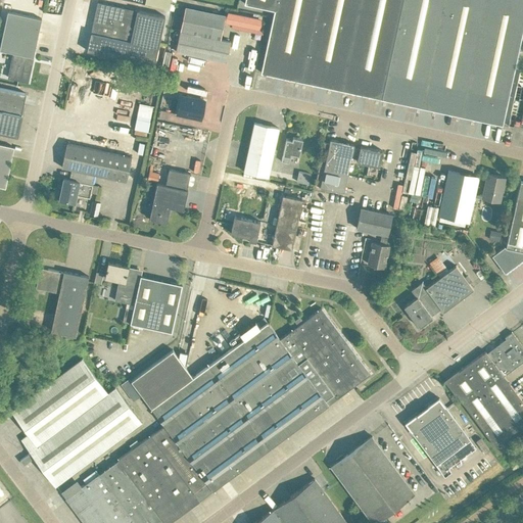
[(275,9),(260,72),(495,123),(502,124),(507,103),(522,24),(522,0),(244,0),(244,3),(275,9)]
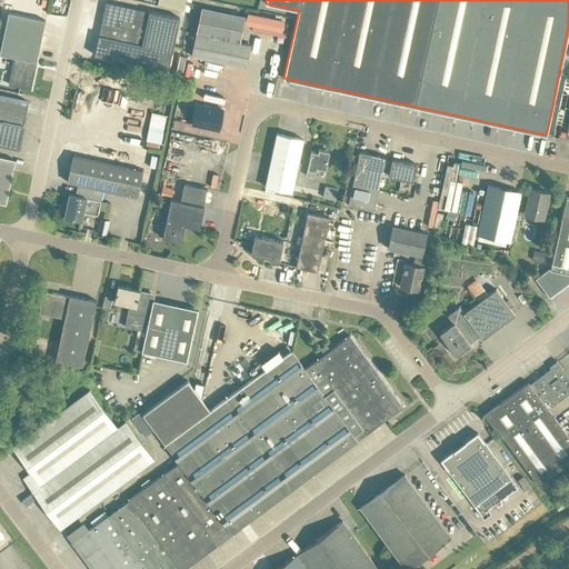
[(101,22),(95,55),(151,67),(152,62),(169,66),(179,17),(106,1),(103,16),(98,15),(97,21),(101,22)]
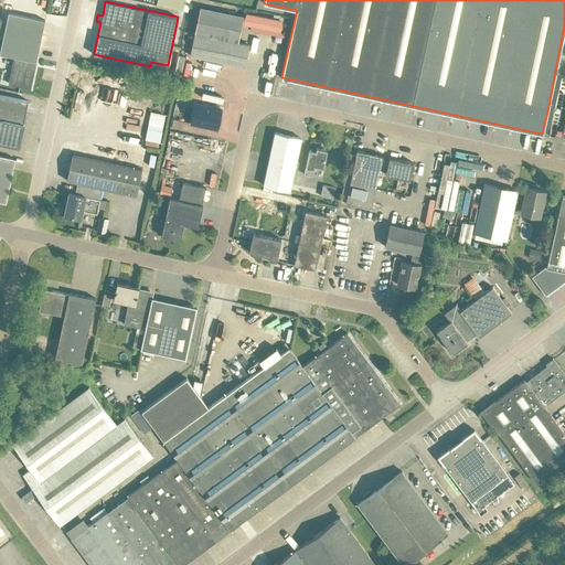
[(248,44),(237,42),(243,16),(200,7),(190,54),(244,66),(248,44)]
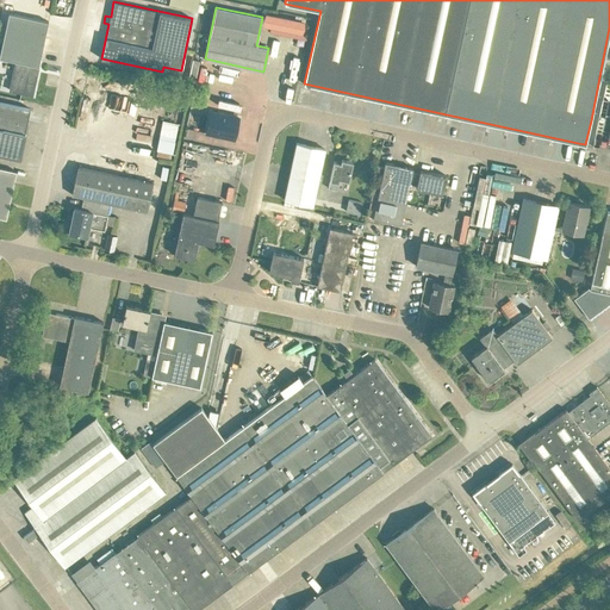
[(0,50),(0,57),(16,61),(8,89),(32,94),(48,22),(8,13),(0,50)]
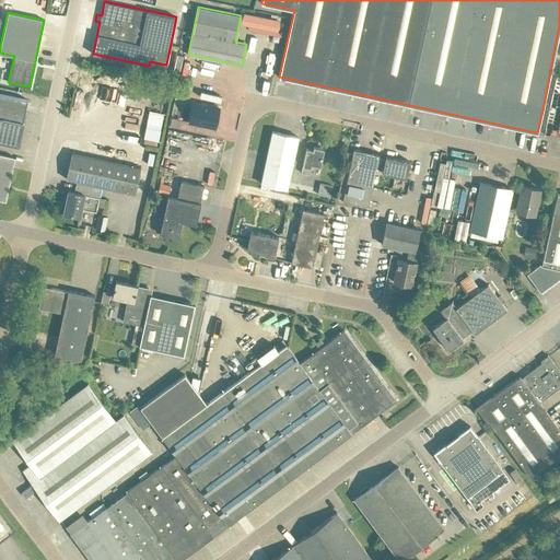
[(244,12),(242,24),(248,25),(247,28),(259,32),(260,27),(277,31),(279,20),(244,12)]
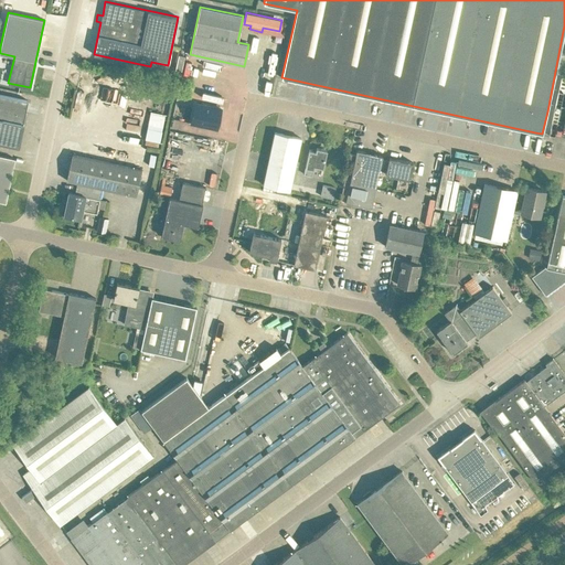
[(176,68),(181,71),(184,55),(178,54),(176,68)]
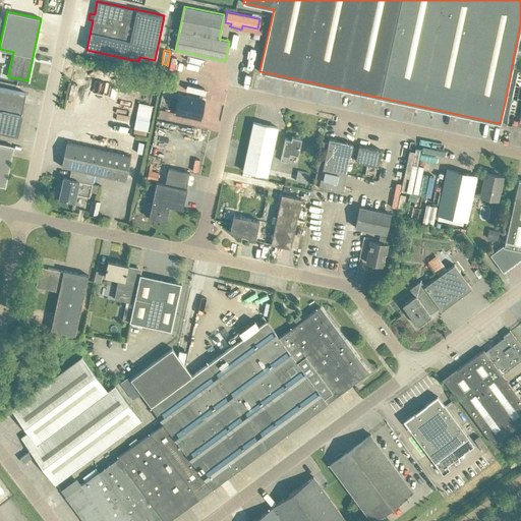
[(0,129),(15,133),(17,122),(19,113),(20,114),(25,93),(0,87),(0,129)]
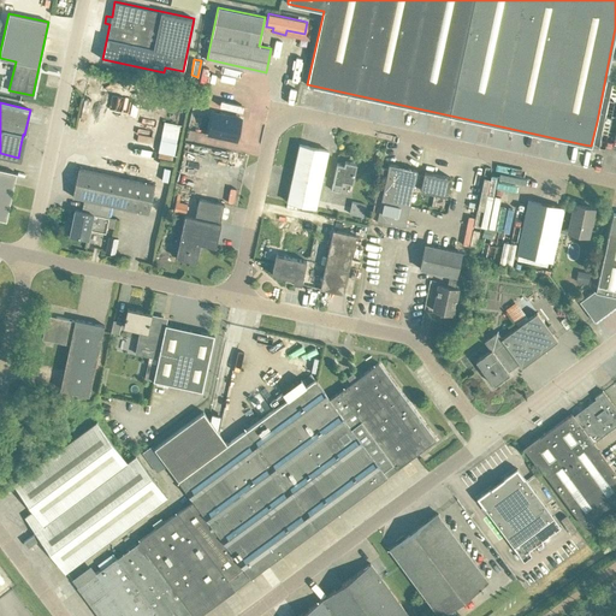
[(208,134),(237,140),(241,118),(238,118),(237,117),(231,116),(230,116),(212,112),(208,134)]
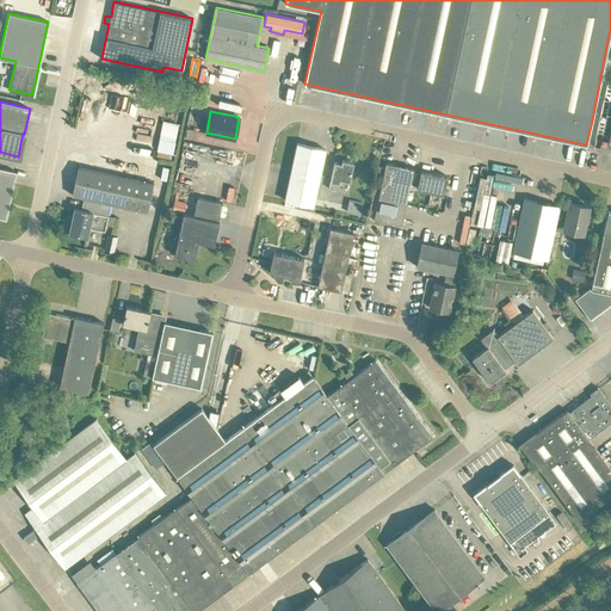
[(176,141),(174,141),(178,123),(162,121),(156,150),(173,154),(176,141)]
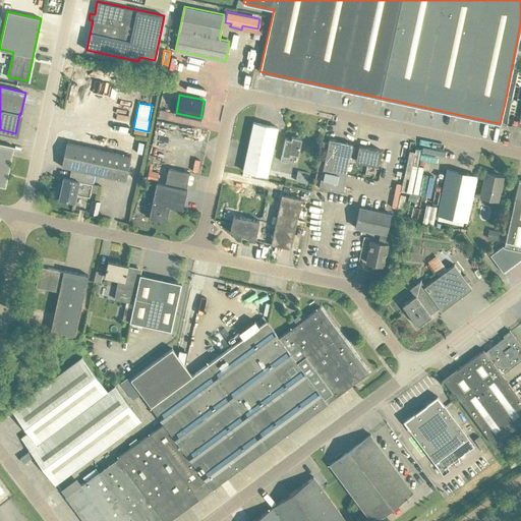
[(242,170),(267,175),(277,127),(253,122),(242,170)]
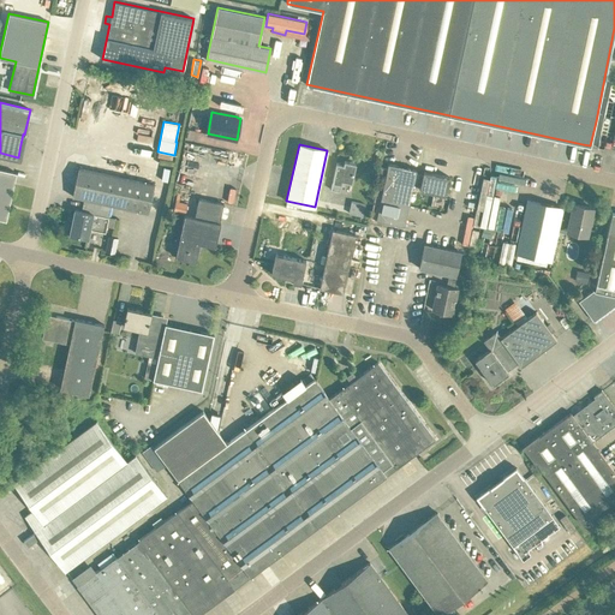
[(336,163),(330,189),(338,191),(340,179),(351,181),(354,163),(344,161),(342,165),(336,163)]
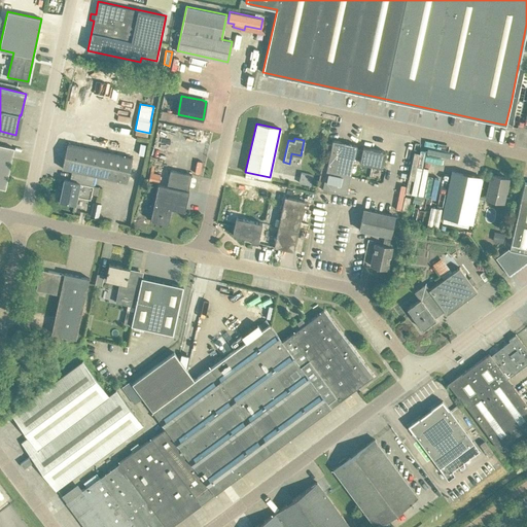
[(316,186),(322,188),(346,194),(354,157),(359,160),(359,162),(381,167),(385,150),(362,146),(362,149),(356,148),(356,145),(332,140),(327,165),(321,163),(316,186)]
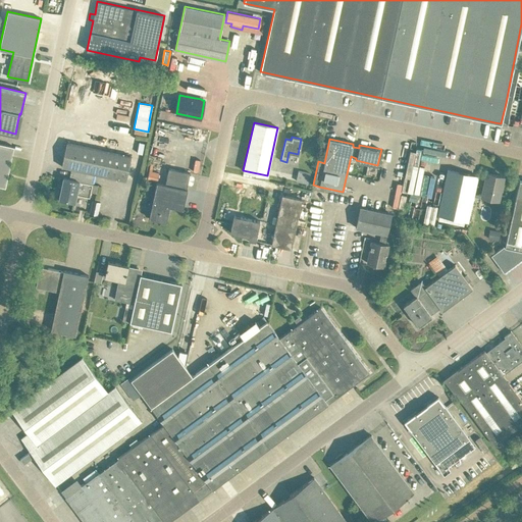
[(73,168),(72,176),(69,175),(69,178),(63,177),(59,198),(74,202),(76,194),(89,196),(94,173),(125,179),(131,156),(66,142),(61,166),(73,168)]
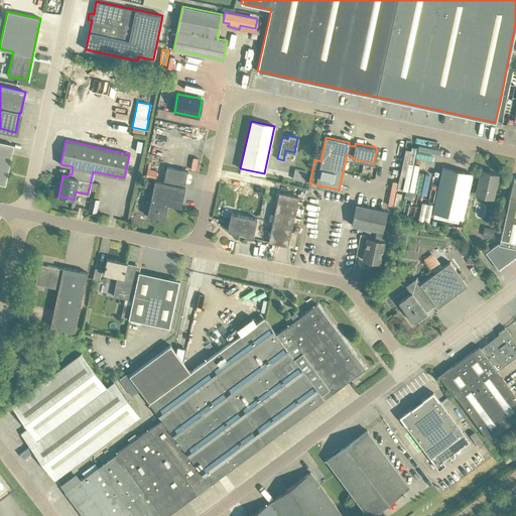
[(0,182),(5,184),(13,144),(0,141),(0,182)]
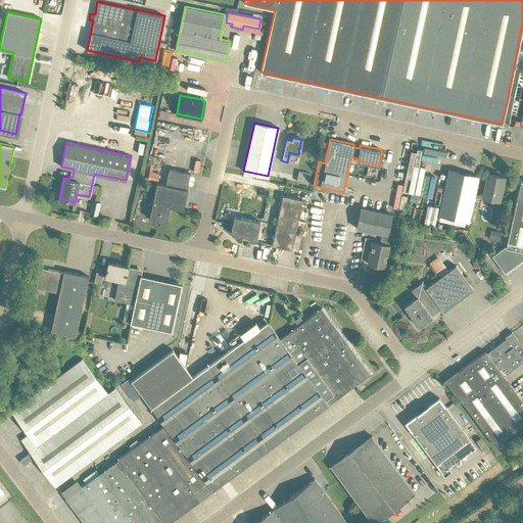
[(153,143),(153,149),(172,151),(173,145),(153,143)]
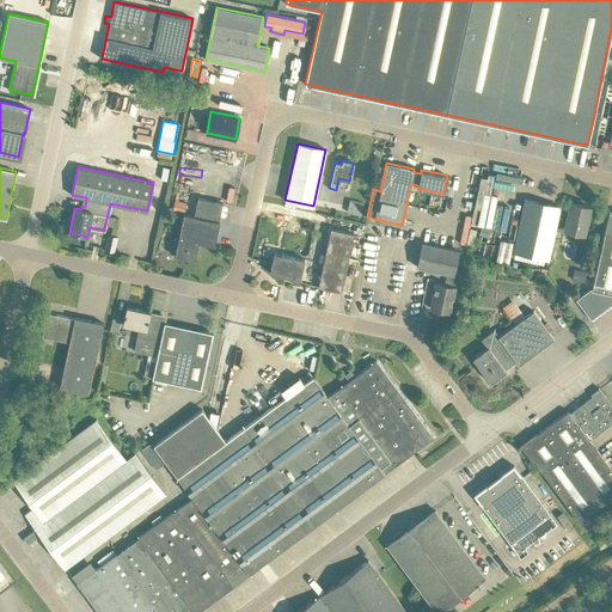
[(218,221),(222,202),(197,196),(194,215),(184,213),(175,255),(195,259),(199,242),(214,245),(219,221),(218,221)]
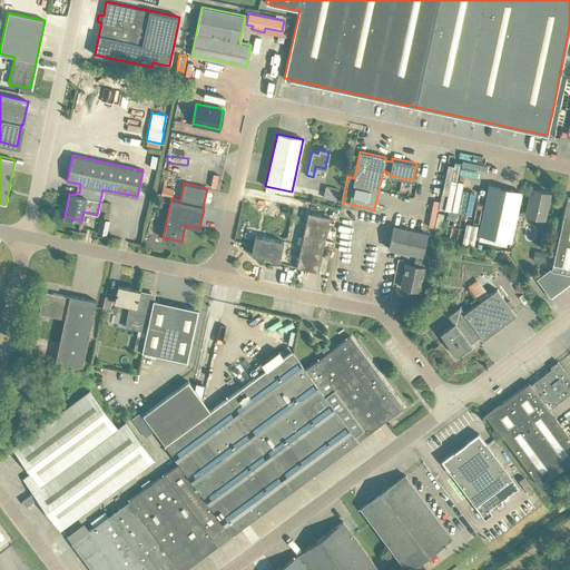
[(163,186),(160,195),(172,197),(174,188),(163,186)]
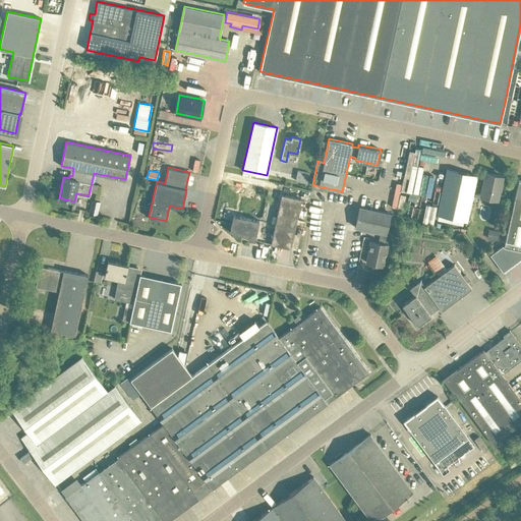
[(307,183),(309,173),(297,170),(295,180),(307,183)]
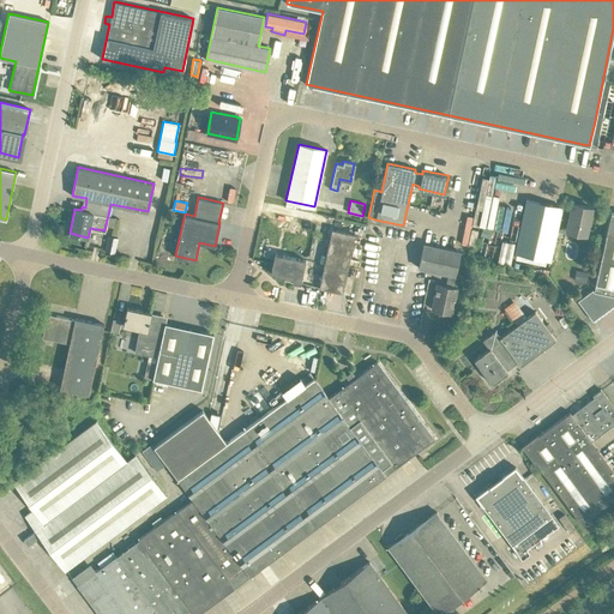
[(560,210),(561,210),(525,203),(515,252),(549,260),(558,222),(567,224),(587,228),(591,206),(572,203),(570,212),(560,210)]
